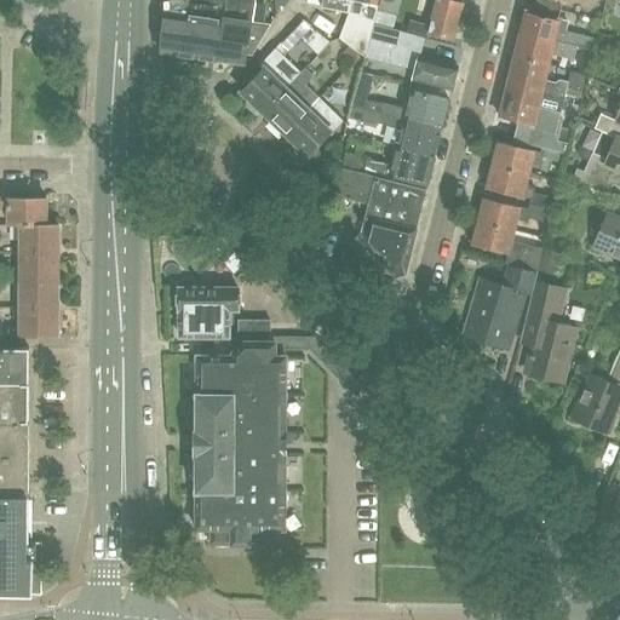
[(223,19),(225,0),(165,0),(160,52),(219,61),(223,19)]
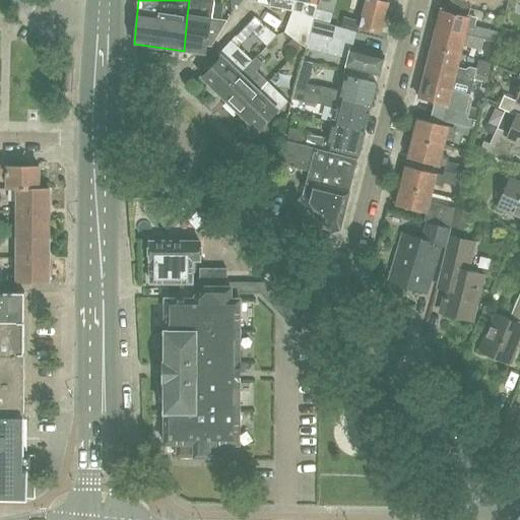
[(189,0),(187,16),(184,51),(185,51),(185,49),(205,52),(206,46),(211,47),(226,21),(207,18),(209,0),(189,0)]
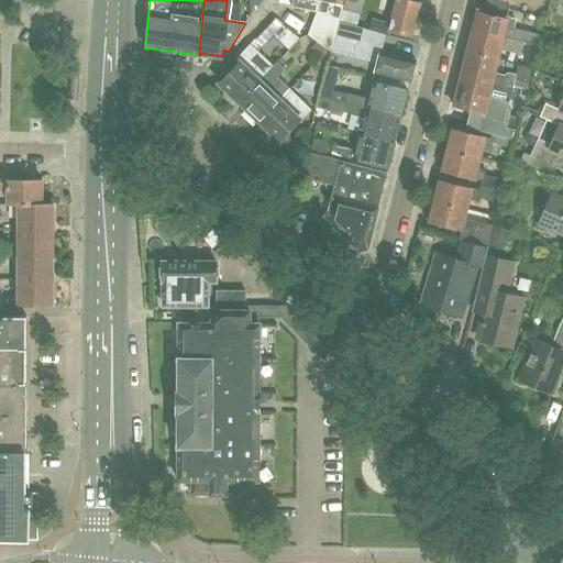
[(317,0),(315,0),(290,0),(290,6),(315,11),(317,0)]
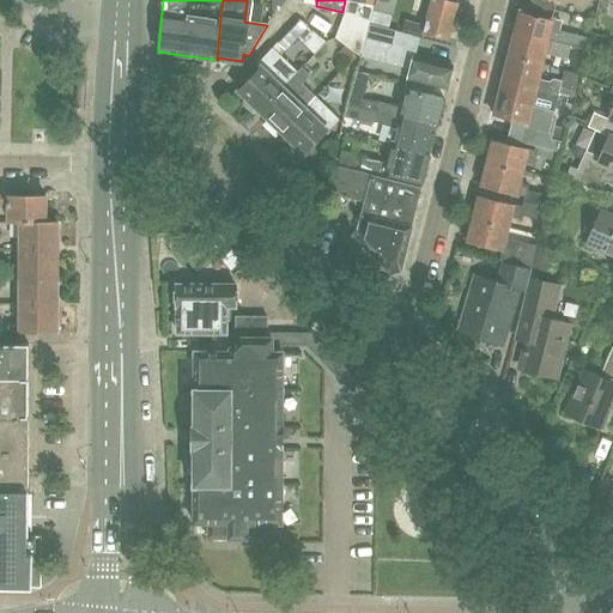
[(457,0),(430,0),(423,32),(449,38),(459,2),(457,2),(457,0)]
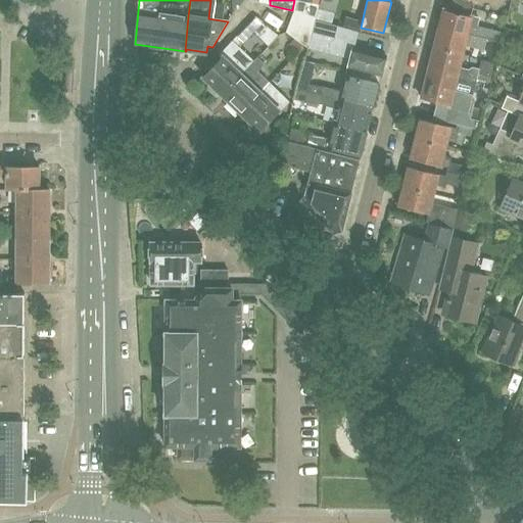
[(331,25),(334,11),(318,7),(316,16),(315,19),(331,25)]
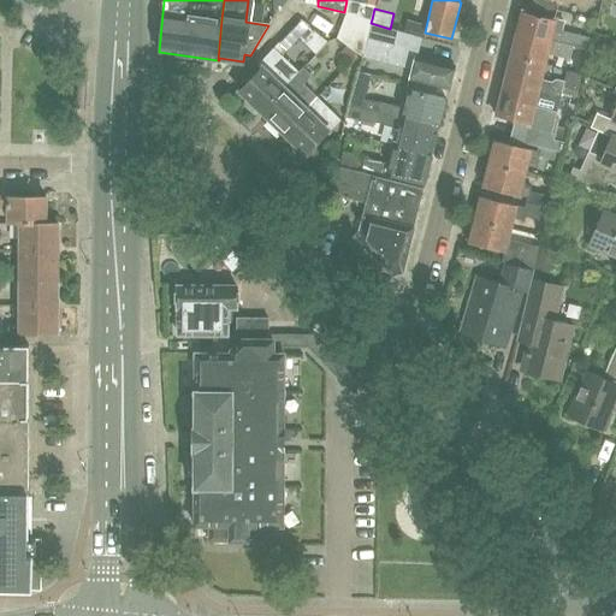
[(564,22),(542,16),(519,10),(513,31),(573,46),(587,51),(590,37),(562,30),(564,22)]
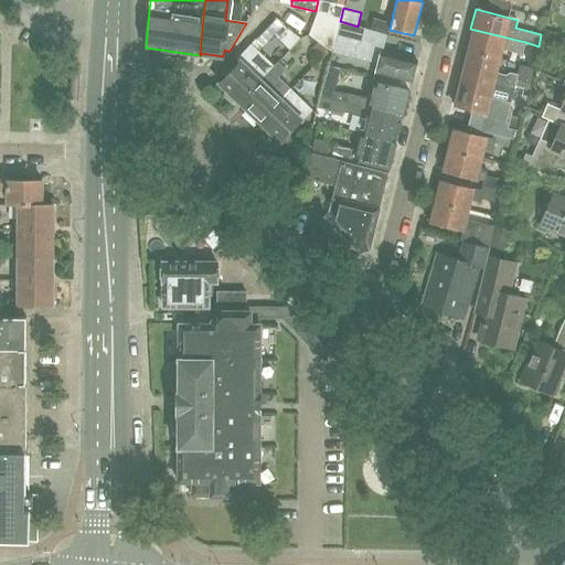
[(340,22),(341,19),(318,10),(308,34),(332,51),(333,48),(336,40),(340,22)]
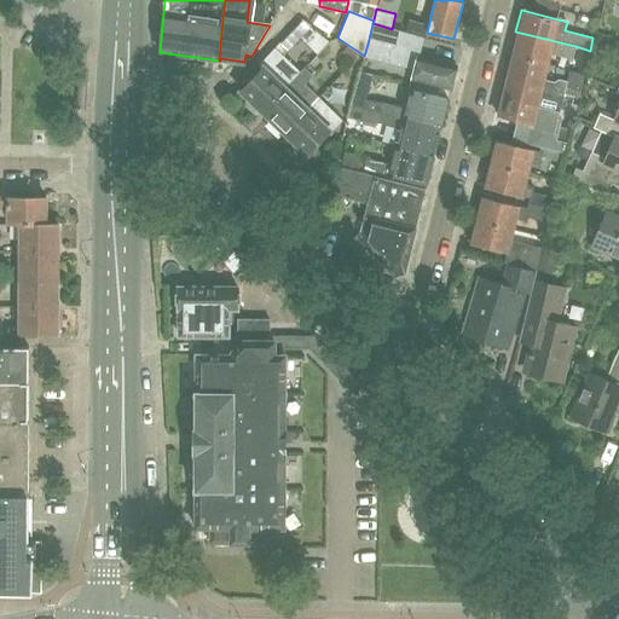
[(302,19),(284,39),(293,46),(311,25),(302,19)]
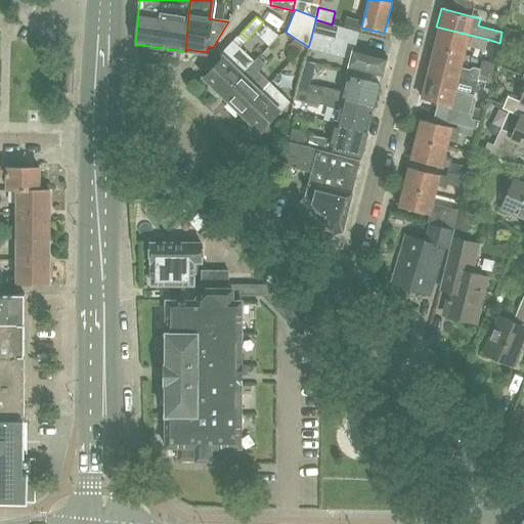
[(355,43),(339,39),(342,28),(315,20),(311,37),(326,41),(324,48),(323,51),(350,58),(348,68),(362,71),(382,76),(387,55),(367,50),(354,47),(355,43)]
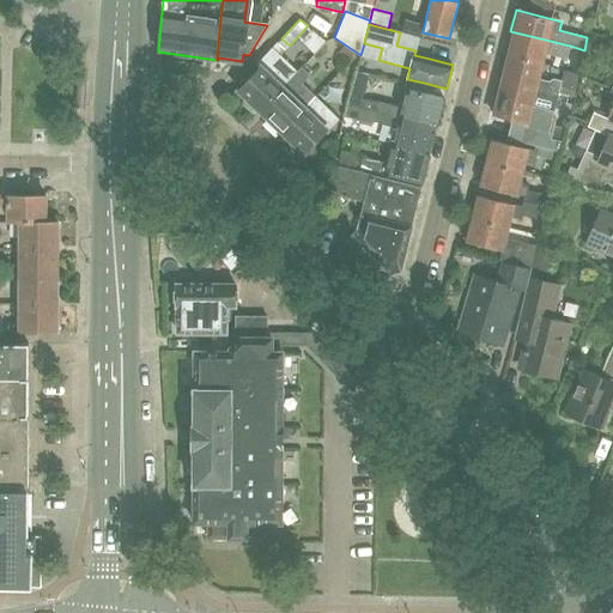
[(566,59),(570,46),(510,31),(504,54),(540,64),(542,53),(566,59)]
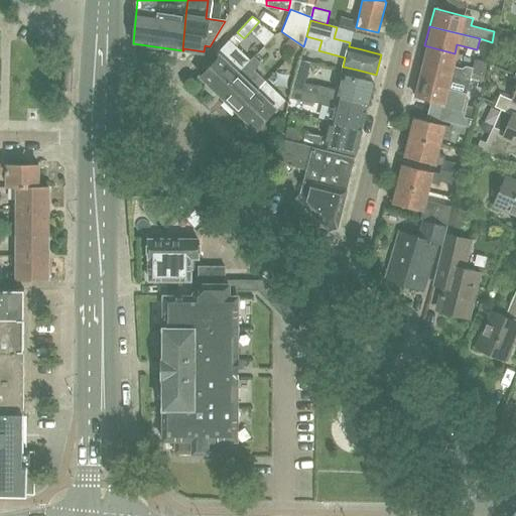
[(236,46),(237,46),(243,39),(237,33),(230,39),(217,53),(219,55),(214,60),(201,76),(208,82),(206,85),(206,88),(213,96),(217,96),(219,93),(220,94),(239,74),(251,60),(236,46)]
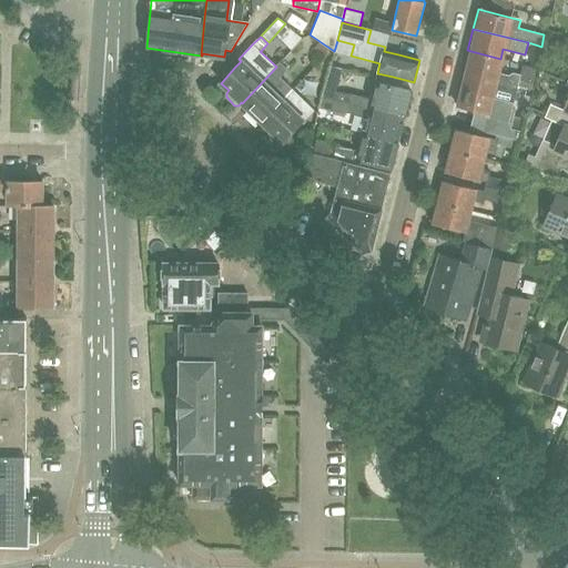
[(541,47),(528,43),(525,54),(538,58),(541,47)]
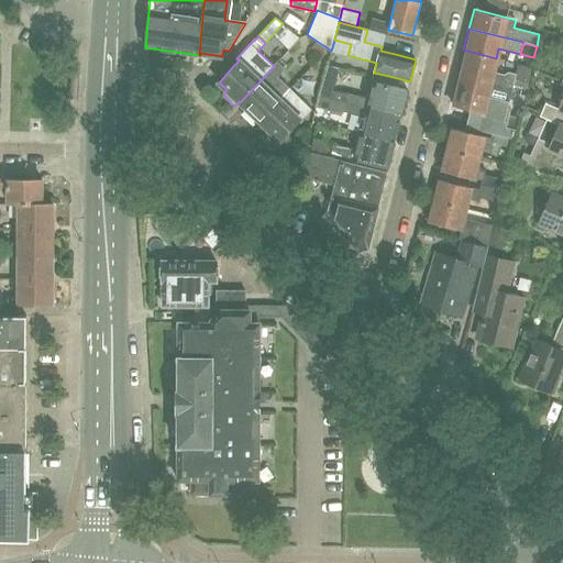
[(493,74),(496,58),(463,50),(457,72),(512,85),(515,75),(507,74),(504,76),(493,74)]
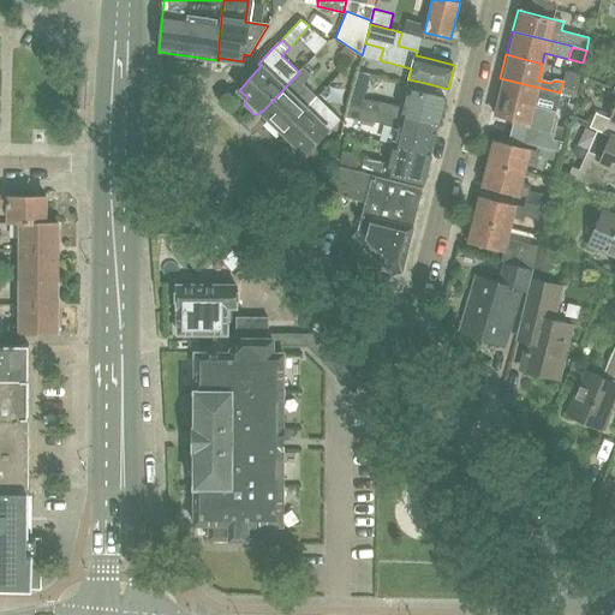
[(284,132),(306,108),(297,99),(304,91),(299,87),(310,76),(302,69),(299,72),(285,88),(262,112),(284,132)]
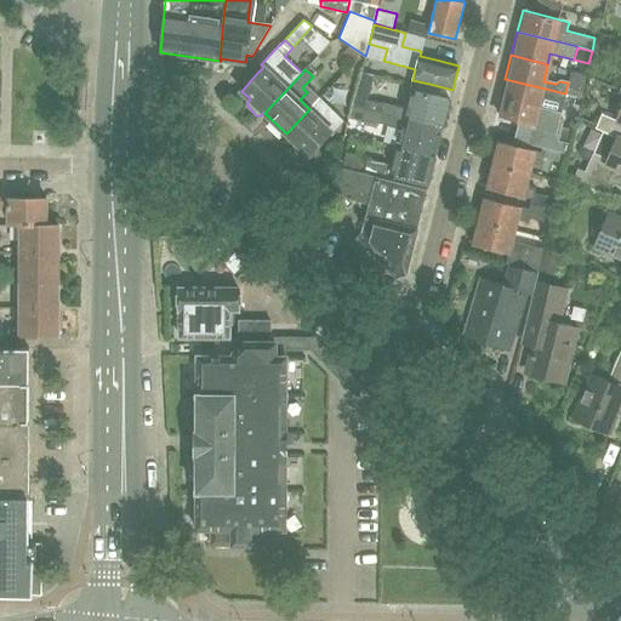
[(406,108),(382,102),(374,100),(379,79),(365,75),(358,106),(443,127),(450,98),(410,89),(406,108)]
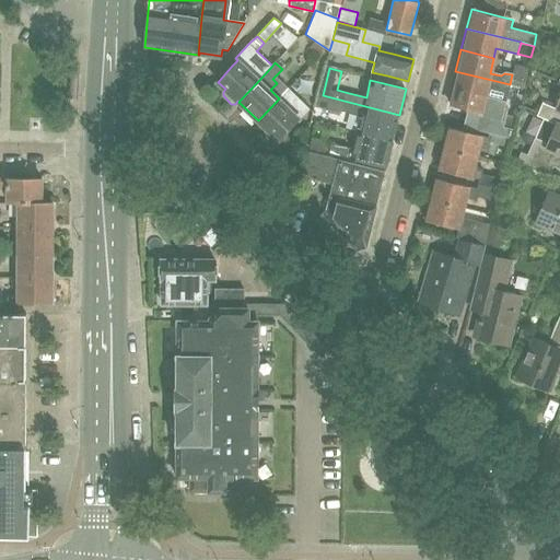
[(455,71),(448,100),(452,105),(469,109),(466,128),(491,135),(511,139),(512,130),(515,117),(506,115),(509,107),(504,106),(505,102),(483,96),(487,85),(498,88),(500,92),(508,94),(510,84),(455,71)]
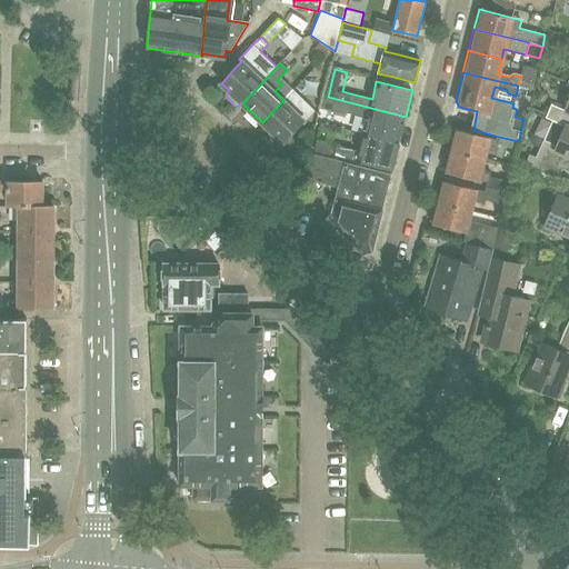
[(399,143),(406,117),(328,97),(325,108),(367,118),(362,135),(399,143)]
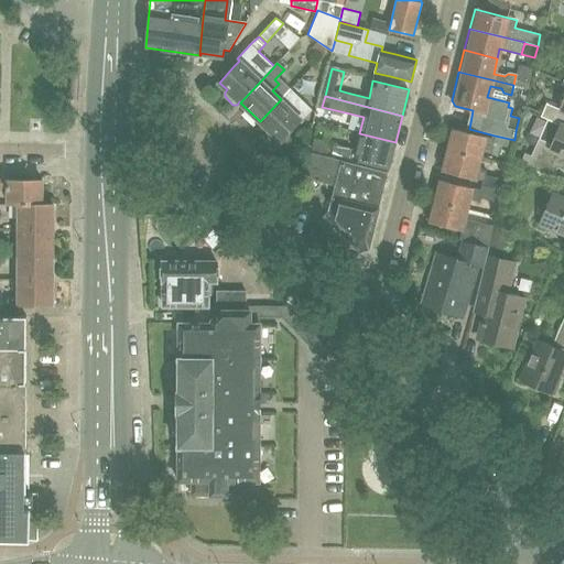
[(312,109),(305,102),(301,99),(291,109),(281,99),(260,121),(281,142),(312,109)]
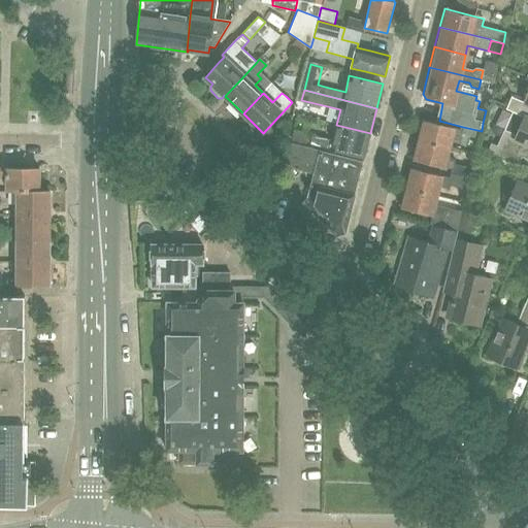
[(527,94),(525,102),(512,97),(506,109),(517,113),(525,117),(527,118),(527,94)]
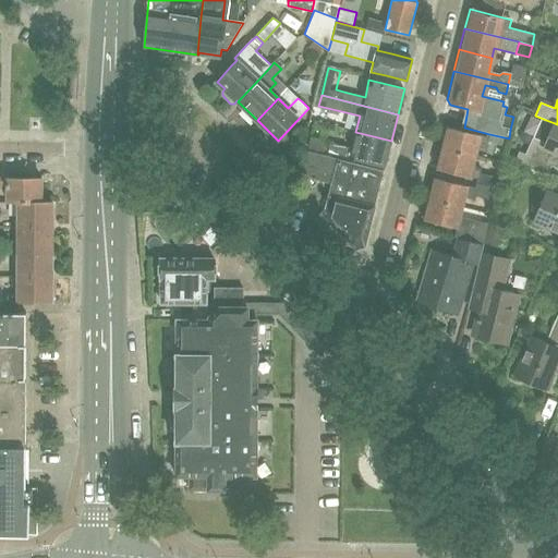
[(546,143),(534,137),(533,137),(525,155),(522,161),(549,173),(553,166),(557,154),(557,153),(557,124),(555,123),(546,143)]
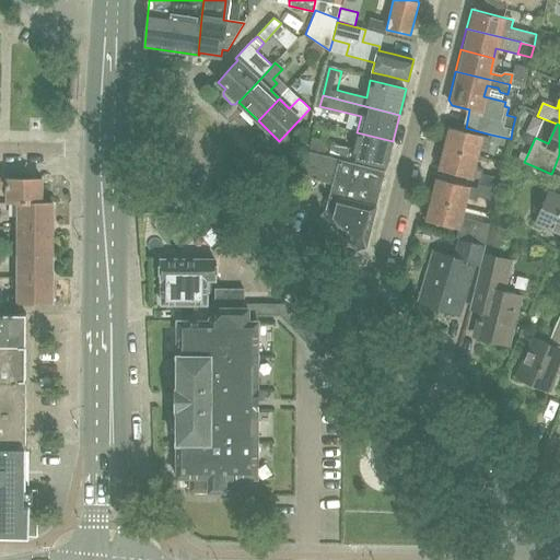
[(491,135),(490,137),(451,127),(445,149),(477,158),(479,147),(488,149),(489,142),(509,148),(511,139),(491,135)]
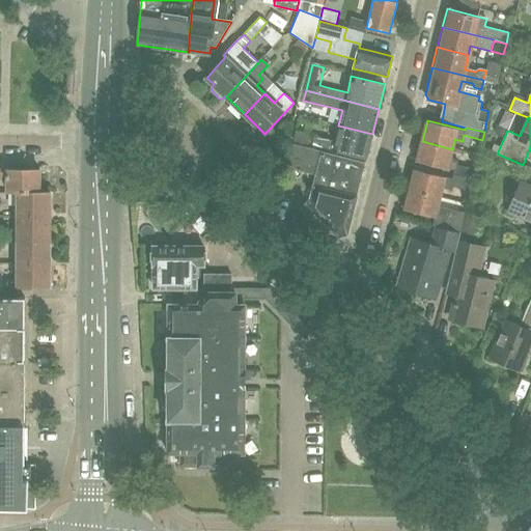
[(334,150),(346,154),(366,159),(372,134),(338,126),(335,141),(314,136),(313,136),(311,144),(312,144),(334,149),(334,150)]
